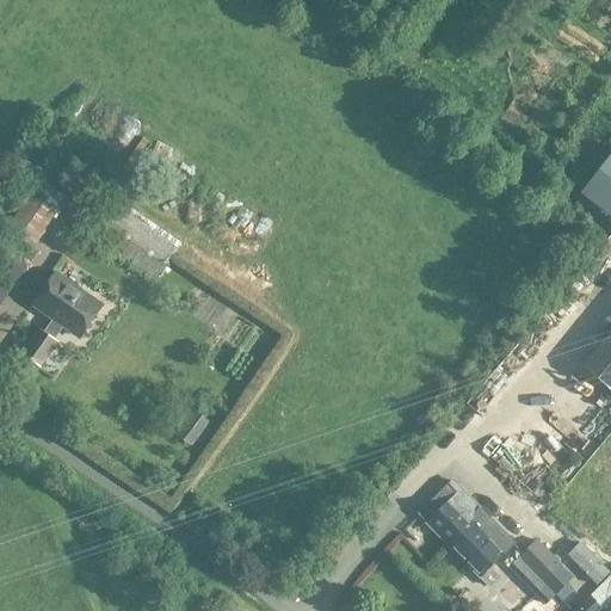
[(610,156),(582,195),(610,217),(610,156)]
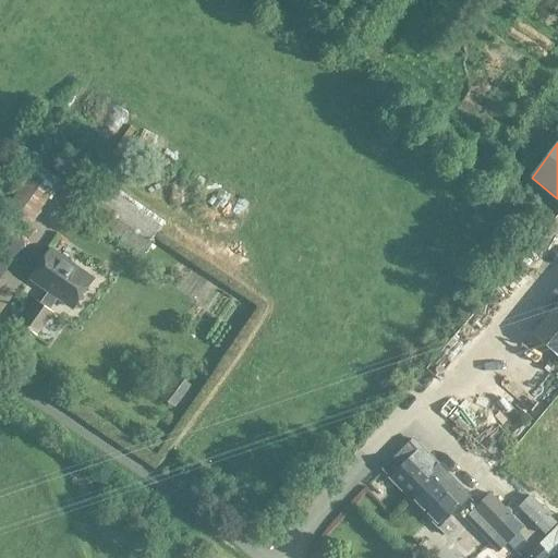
[(20,211),(50,176),(40,167),(9,202),(20,211)]
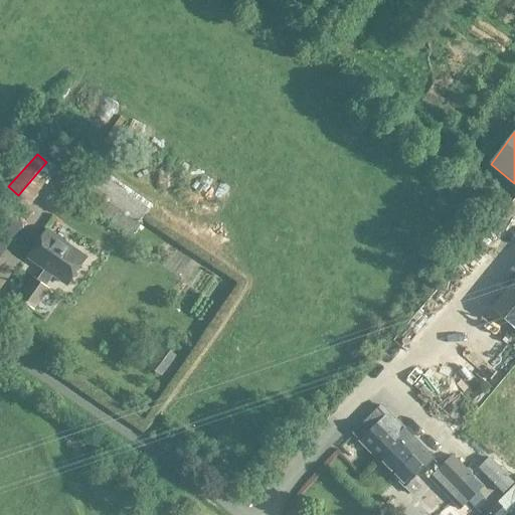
[(67,194),(130,237),(150,208),(88,165),(67,194)]
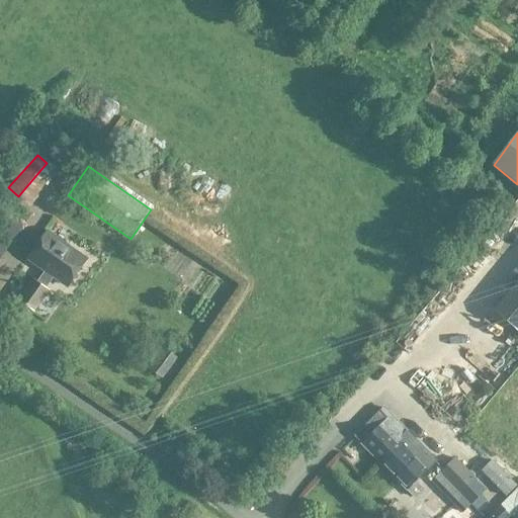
[(21,200),(40,208),(49,189),(29,181),(21,200)]
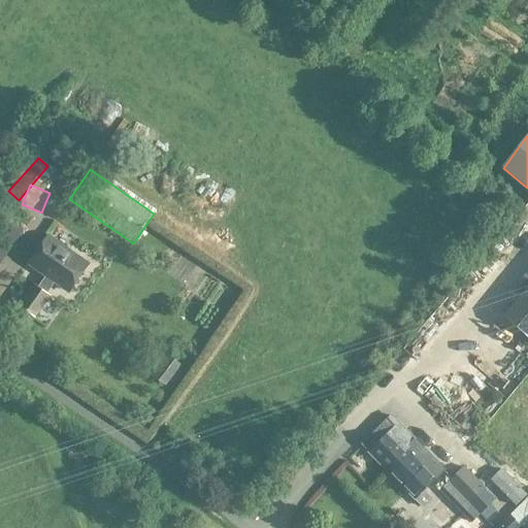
[(0,262),(23,230),(8,221),(0,232),(0,262)]
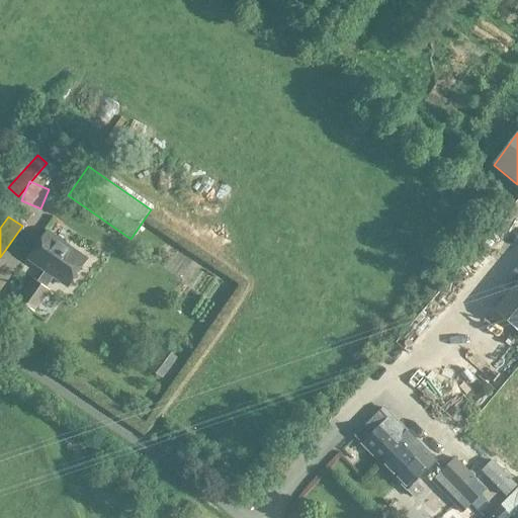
[(28,259),(45,270),(54,276),(68,286),(86,260),(47,233),(28,259)]
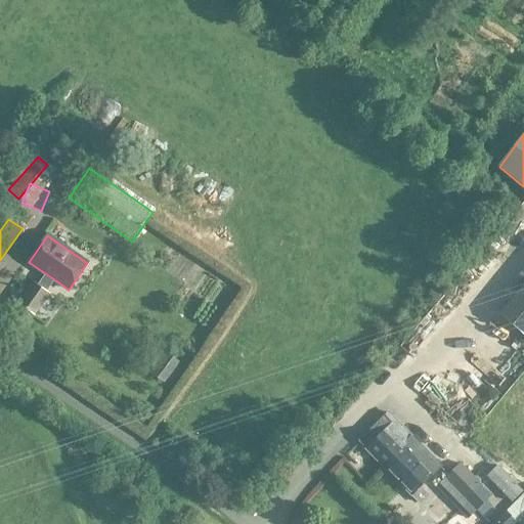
[(45,273),(38,285),(34,281),(17,303),(35,316),(49,294),(46,292),(54,279),(45,273)]
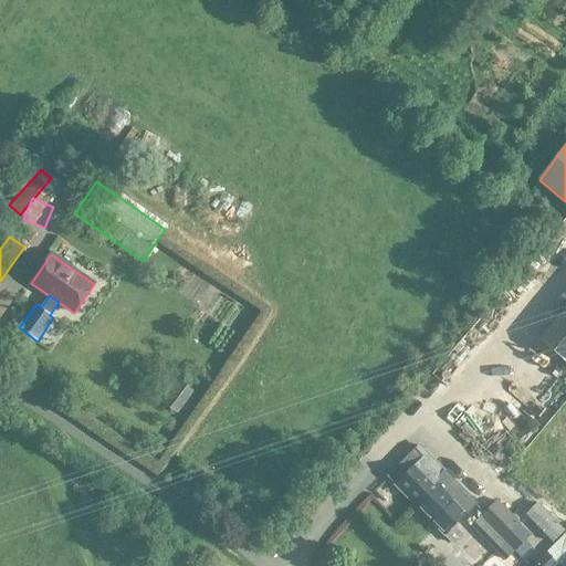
[(565,303),(538,337),(565,360),(565,303)]
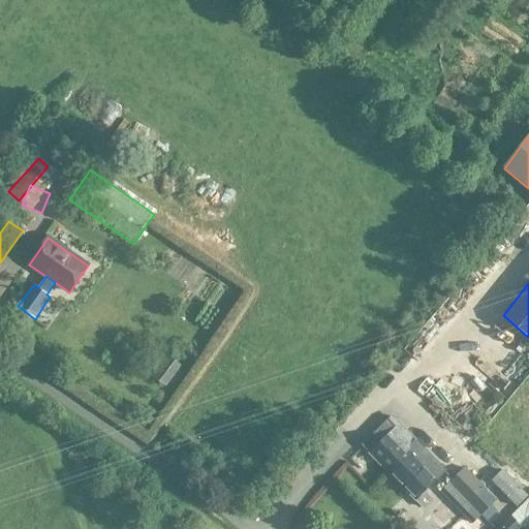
[(166,386),(181,365),(165,353),(151,375),(166,386)]
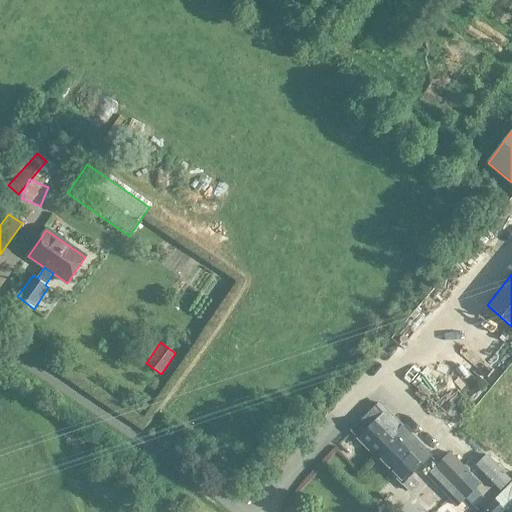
[(420,485),(412,477),(432,457),(380,405),(355,431),(362,438),(359,441),(412,493),(420,485)]
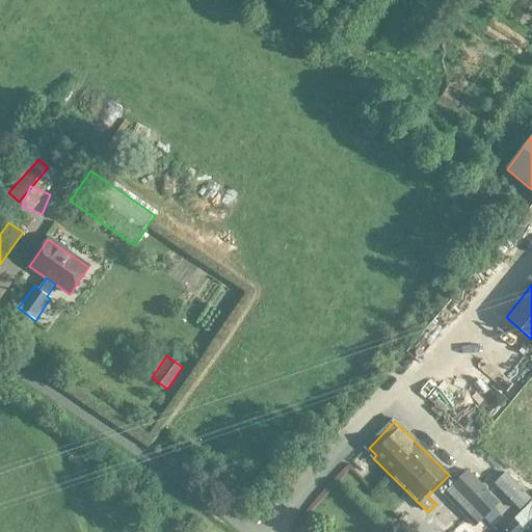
[(466,519),(473,527),(498,503),(466,471),(450,485),(474,510),(466,519)]
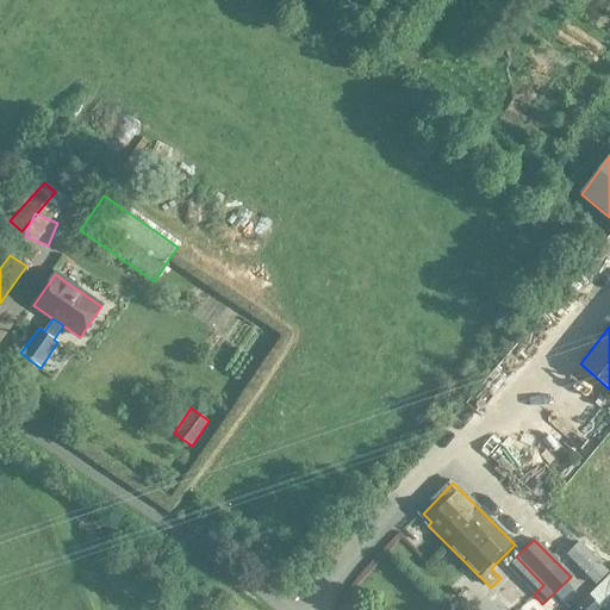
[(580,543),(567,555),(597,586),(609,574),(580,543)]
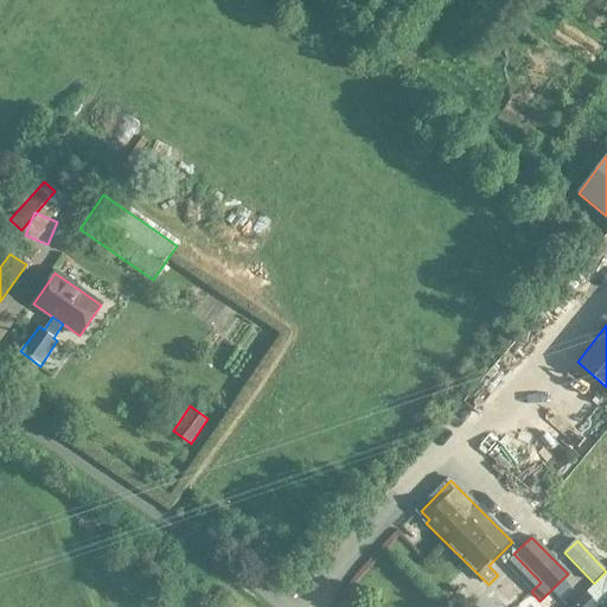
[(593,606),(595,605),(586,595),(573,606),(593,606)]
